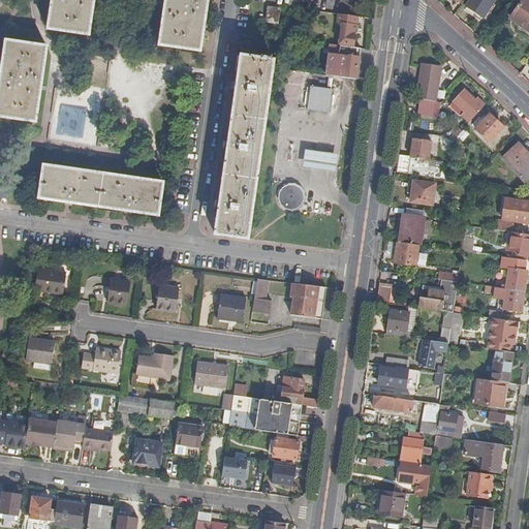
[(54,0),(49,36),(88,41),(94,0),(54,0)]
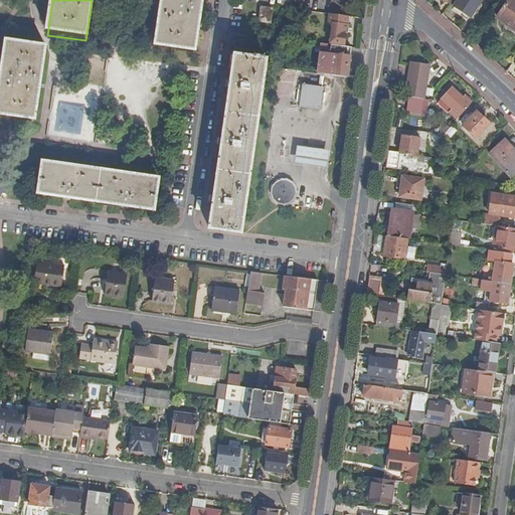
[(202,0),(163,0),(156,50),(194,55),(200,14),(202,0)]
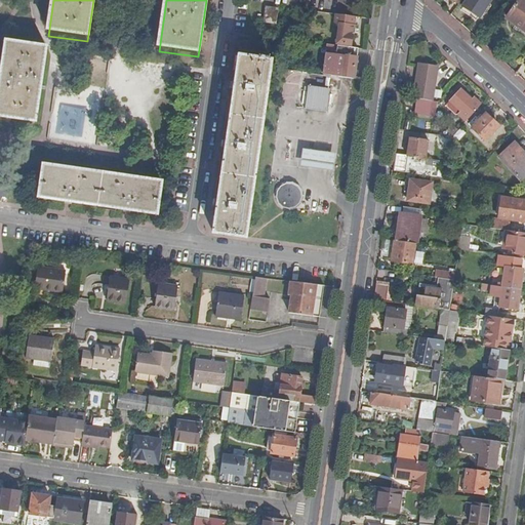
[(467,0),(463,5),(479,16),(489,0),(467,0)]
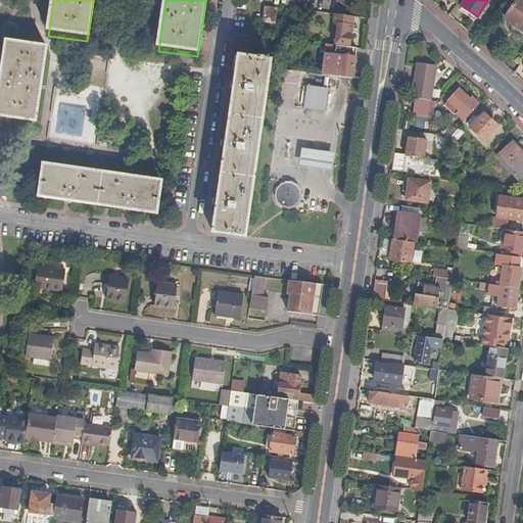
[(522,0),(517,0),(513,7),(512,7),(506,16),(515,24),(511,29),(522,37),(522,0)]
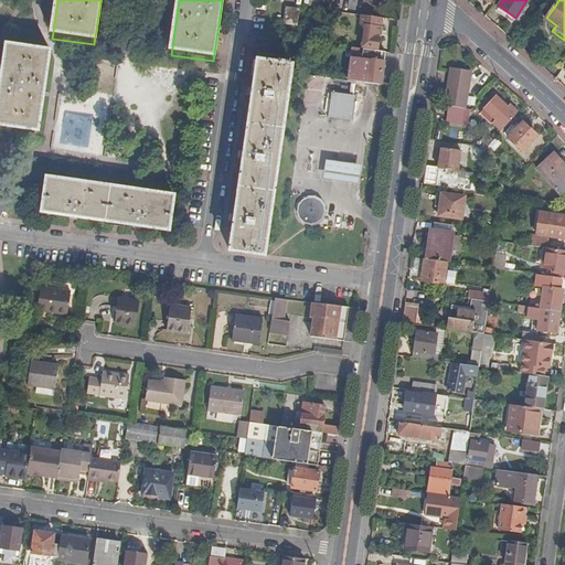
[(286,13),(284,30),(297,32),(299,16),(286,13)]
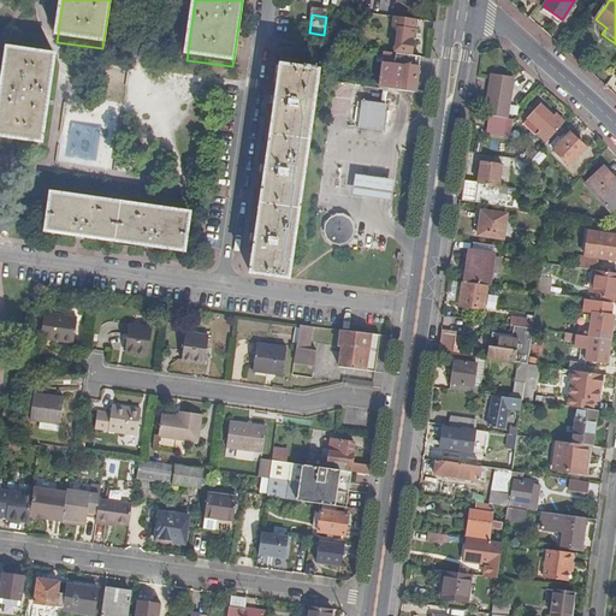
[(400,27),(396,51),(412,52),(415,29),(400,27)]
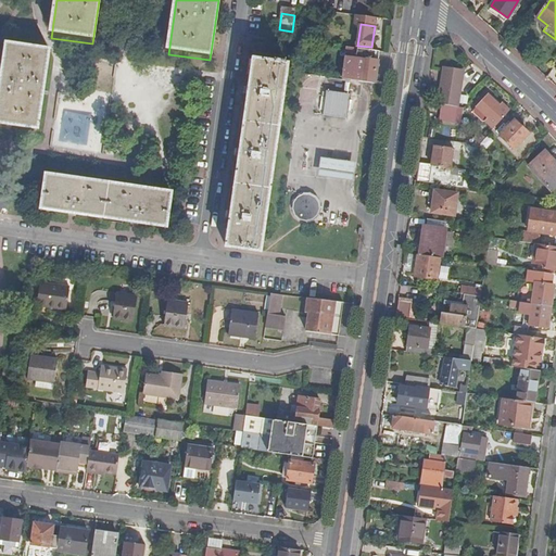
[(346,47),(341,78),(375,83),(379,51),(346,47)]
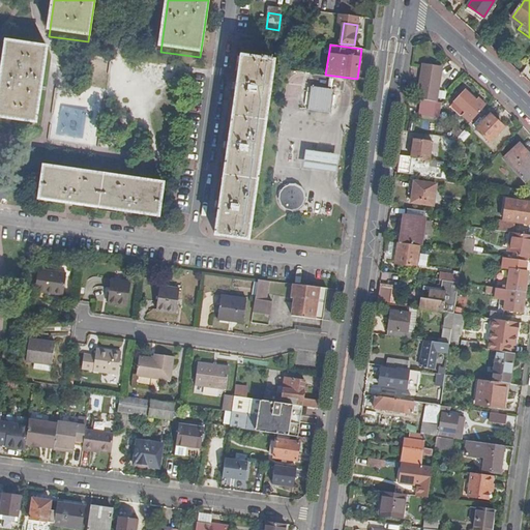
[(0,123),(36,128),(48,54),(7,49),(0,98),(0,123)]
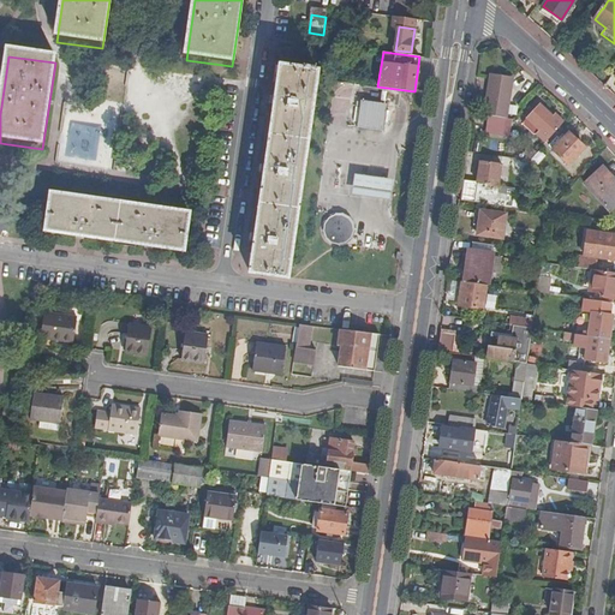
[(317,78),(316,77),(316,75),(305,72),(304,76),(282,73),(278,102),(268,169),(258,242),(252,279),(290,285),(317,78)]
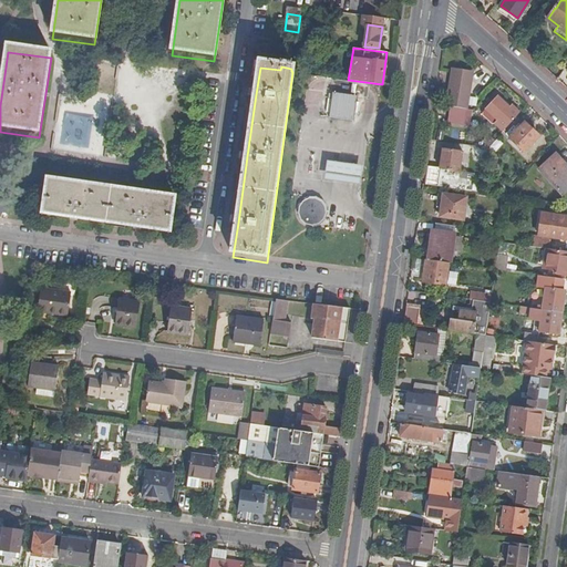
[(451,66),(445,105),(446,105),(465,107),(468,109),(473,70),(451,66)]
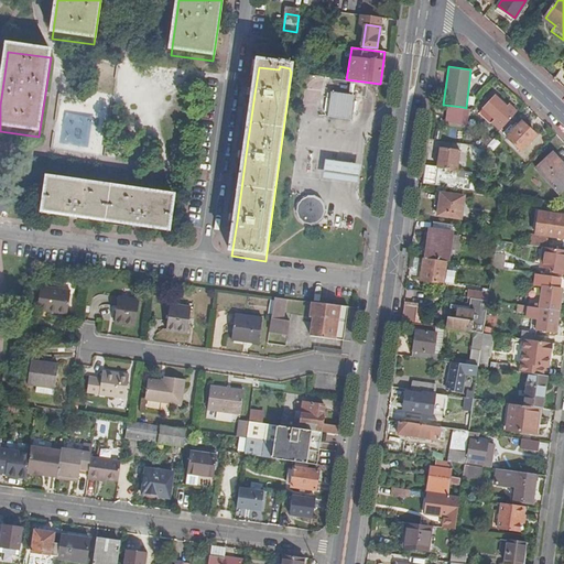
[(331,91),(326,116),(353,119),(355,95),(331,91)]
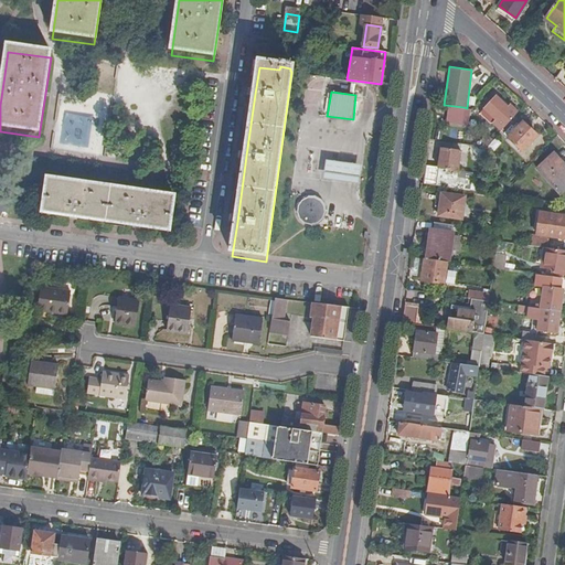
[(493,123),(502,130),(518,112),(512,107),(510,108),(494,95),(482,108),(496,119),(493,123)]
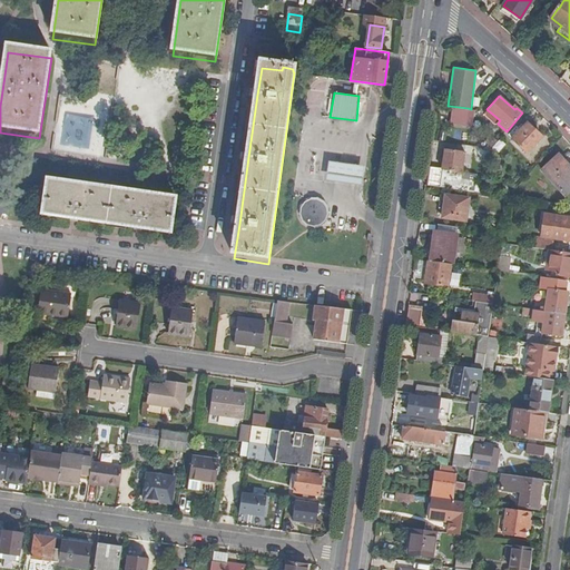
[(468,108),(449,106),(448,115),(465,117),(468,108)]
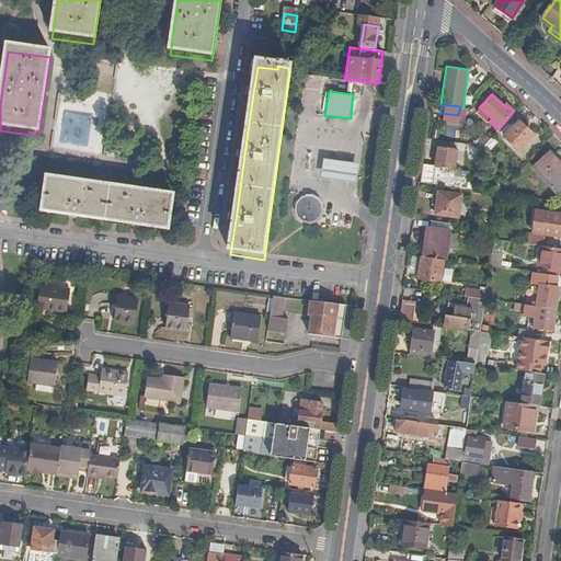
[(503,137),(518,150),(533,134),(518,121),(503,137)]
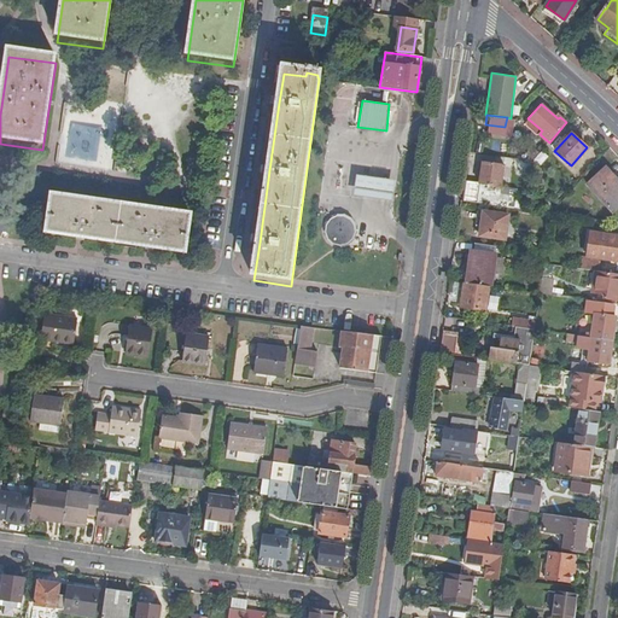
[(541,143),(525,159),(532,161),(546,146),(541,143)]
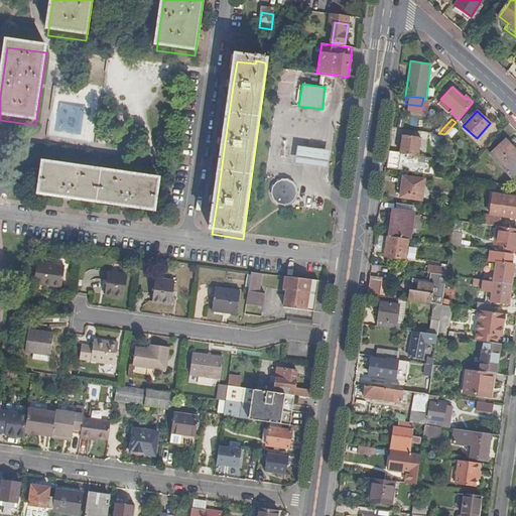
[(422,138),(409,136),(408,141),(402,141),(401,153),(390,152),(419,156),(422,138)]
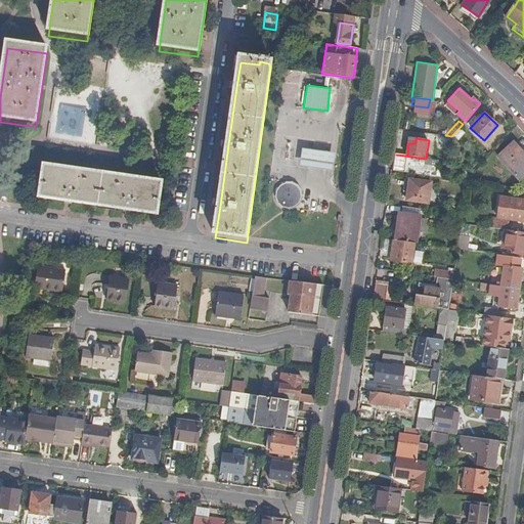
[(523,151),(515,141),(499,157),(521,178),(523,175),(523,151)]
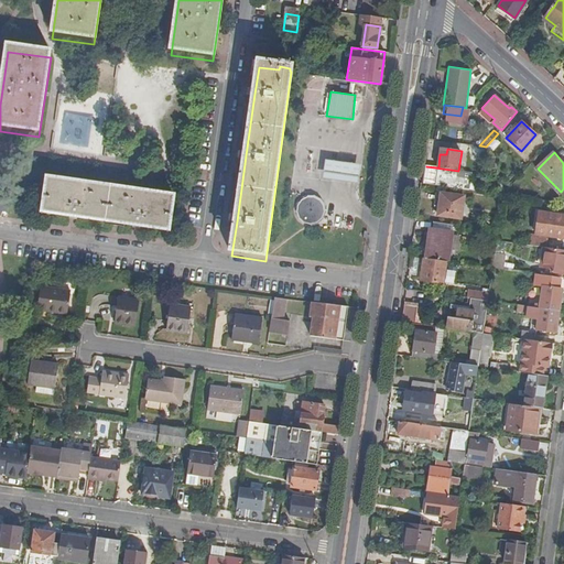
[(324,160),(322,181),(358,185),(360,164),(324,160)]
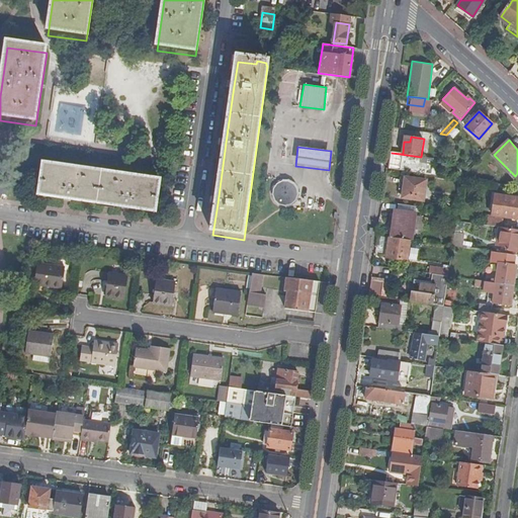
[(421,157),(392,153),(390,169),(431,175),(433,159),(421,157)]
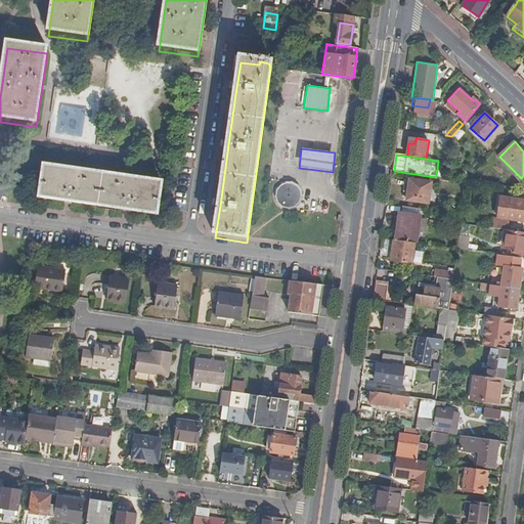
[(45,172),(40,203),(68,207),(127,215),(157,219),(162,188),(45,172)]
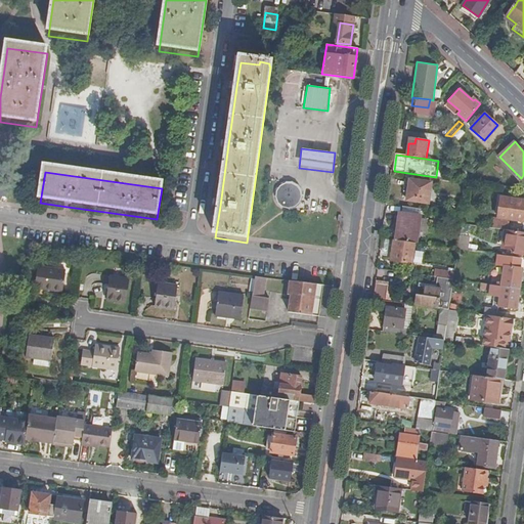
[(432,182),(410,180),(408,192),(407,200),(429,203),(432,182)]
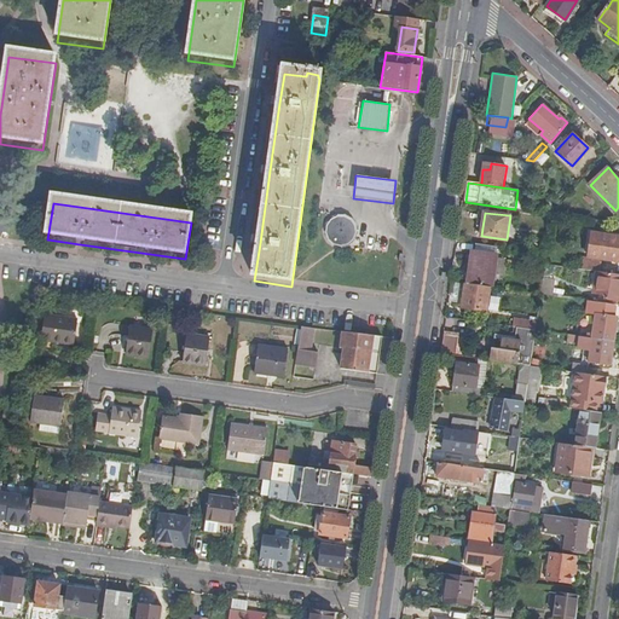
[(330,219),(327,225),(325,231),(328,241),(335,246),(341,246),(347,244),(353,238),(356,232),(354,226),(351,219),(343,215),(336,215),(330,219)]
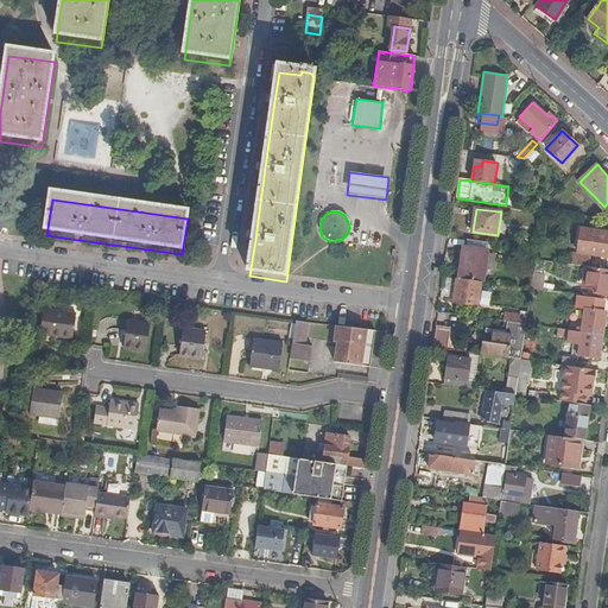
[(574,253),(572,265),(587,266),(589,267),(591,255),(607,257),(607,245),(605,246),(607,233),(581,229),(577,253),(574,253)]
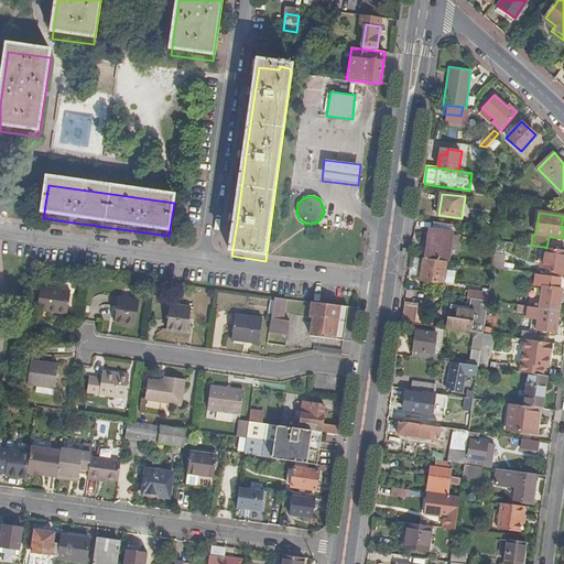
[(431,230),(427,258),(448,261),(453,234),(431,230)]
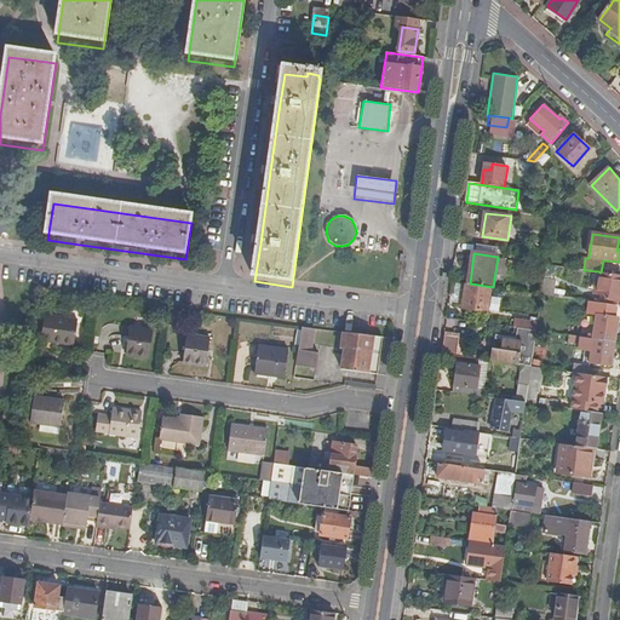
[(554,265),(545,264),(541,294),(549,296),(554,297),(556,279),(551,279),(554,265)]
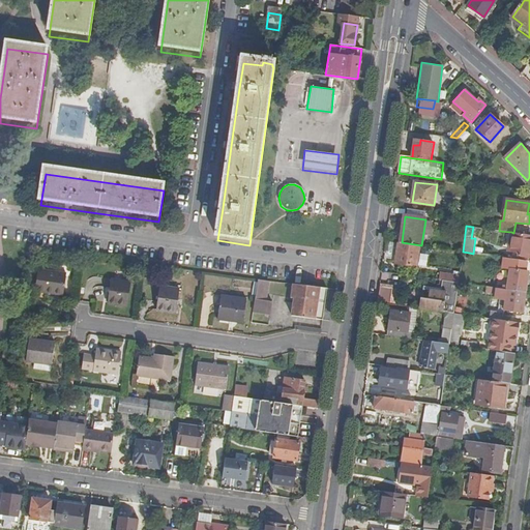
[(529,258),(529,256),(529,234),(513,233),(511,232),(508,251),(511,252),(513,252),(513,249),(519,251),(518,257),(529,258)]
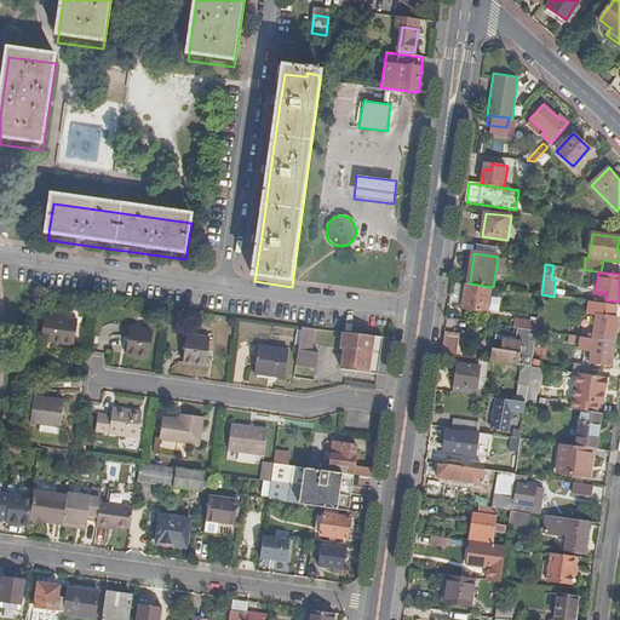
[(491,288),(466,285),(463,308),(488,311),(491,288)]
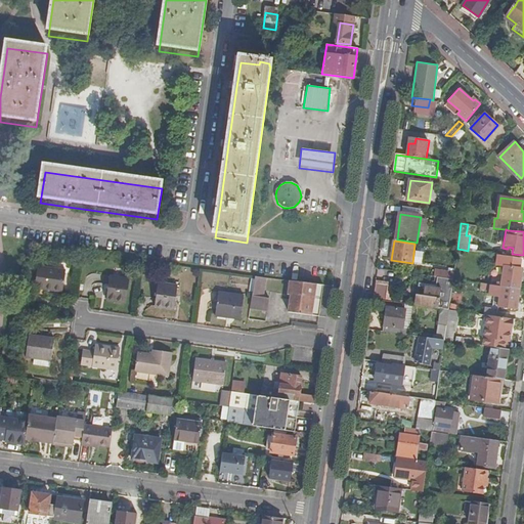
[(457,249),(455,265),(462,265),(464,250),(457,249)]
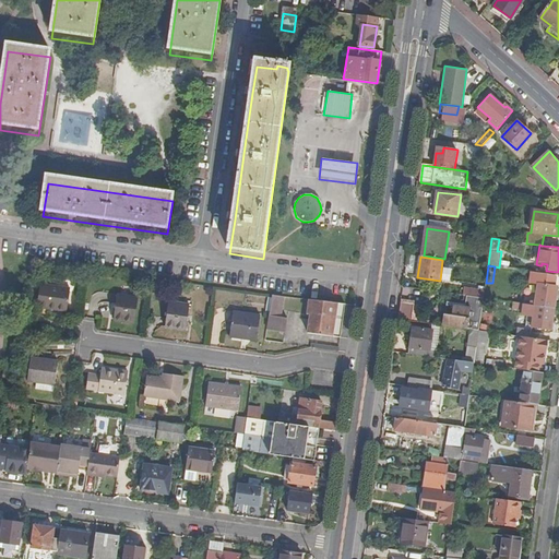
[(554,286),(555,275),(532,272),(531,283),(538,284),(537,292),(533,290),(532,296),(536,296),(536,301),(532,300),(531,305),(554,308),(557,286),(554,286)]
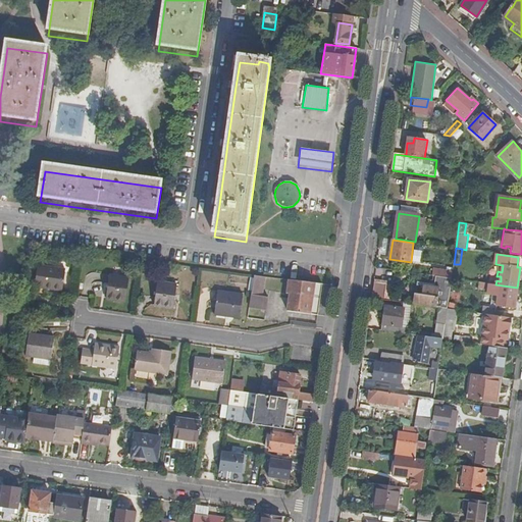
[(39,264),(36,286),(63,292),(66,269),(39,264)]
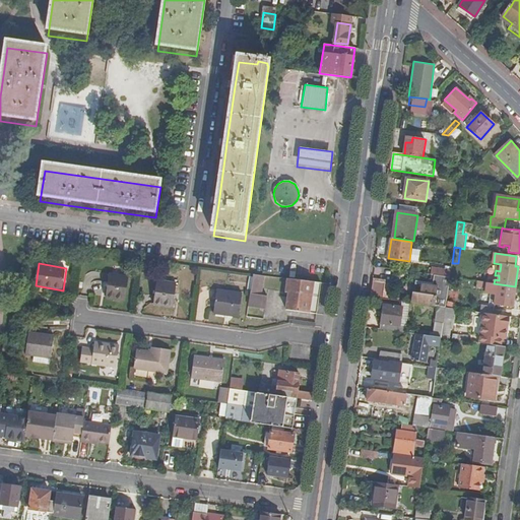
[(108,299),(126,302),(130,278),(111,275),(108,299)]
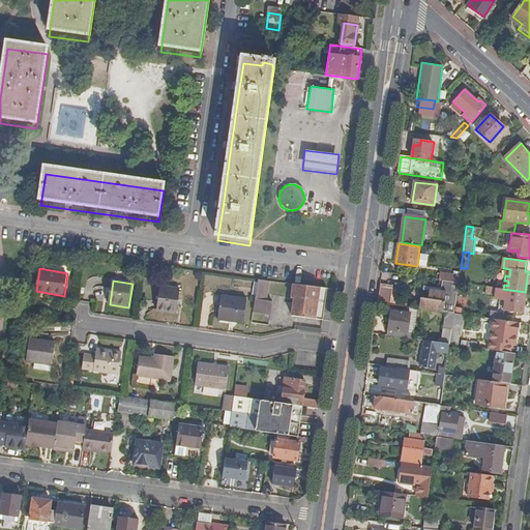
[(257,281),(253,310),(269,312),(270,303),(262,302),(265,282),(257,281)]
